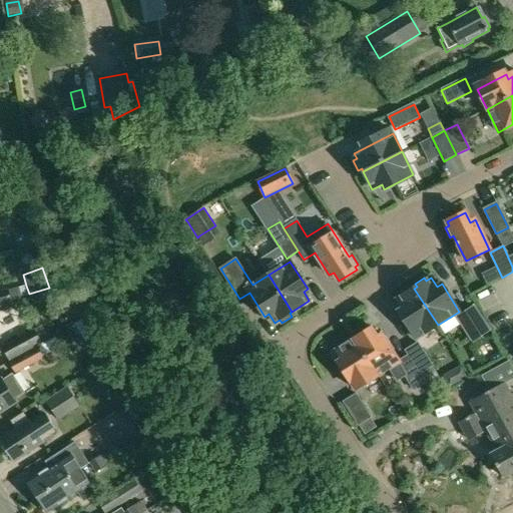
[(26,286),(19,288),(21,296),(29,294),(26,286)]
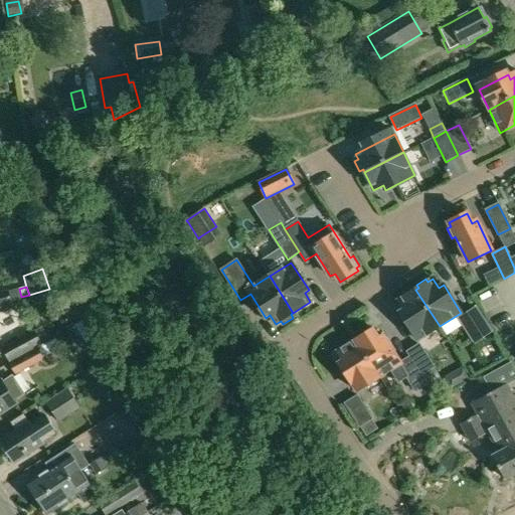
[(19,289),(8,292),(11,302),(20,300),(21,297),(19,289)]
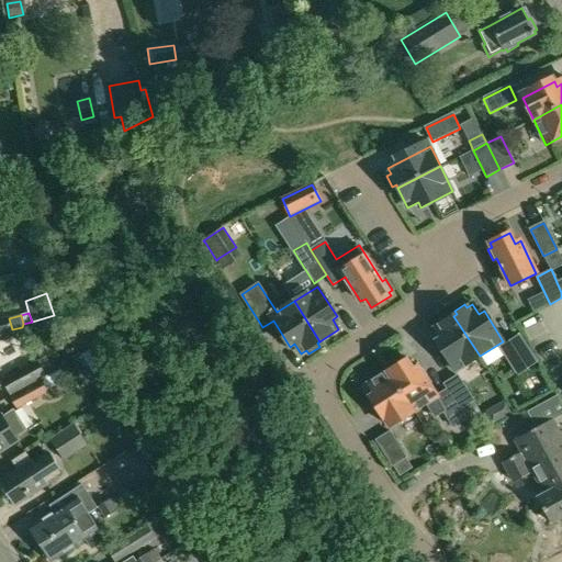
[(68,316),(58,319),(65,332),(75,327),(68,316)]
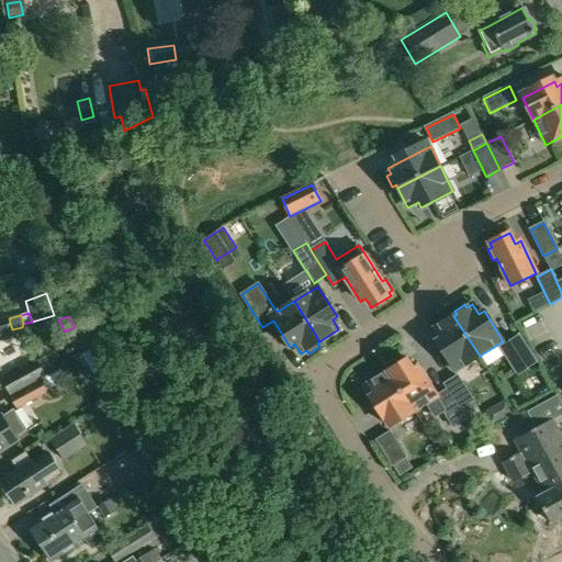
[(480,356),(453,316),(435,328),(441,338),(437,341),(456,371),(480,356)]
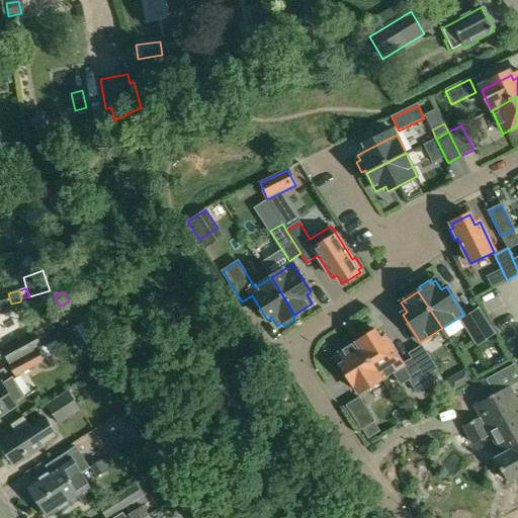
[(8,293),(0,294),(0,308),(11,306),(11,304),(8,293)]
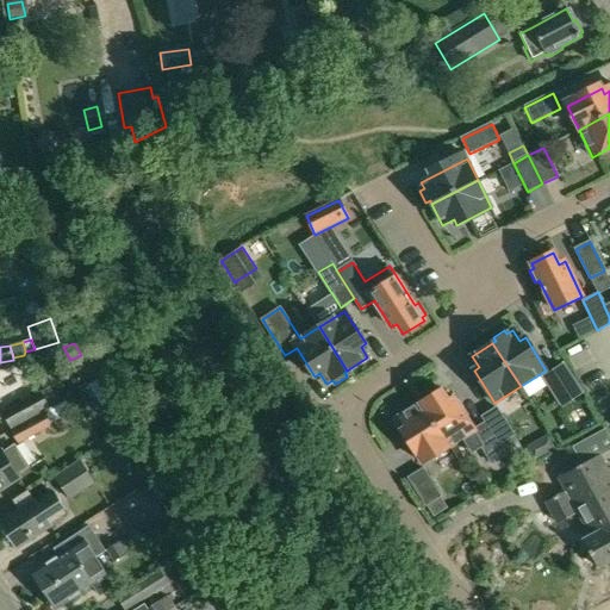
[(111,399),(98,380),(89,386),(101,405),(111,399)]
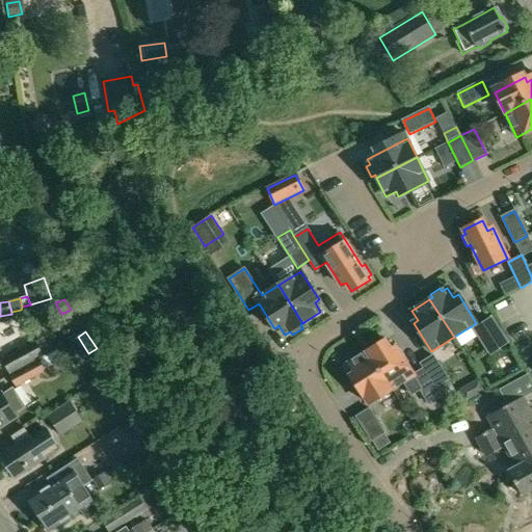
[(370,350),(368,352),(392,390),(404,382),(411,395),(420,390),(429,405),(442,397),(436,389),(424,369),(411,376),(394,348),(390,351),(383,342),(379,344),(378,341),(368,347),(370,350)]
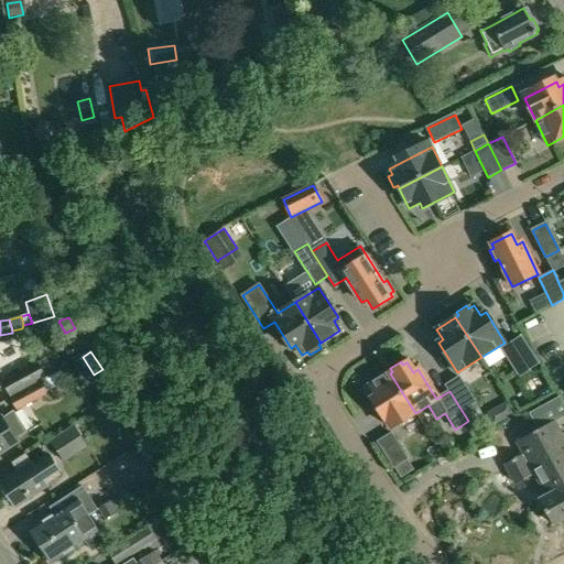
[(40,364),(3,382),(11,396),(31,386),(46,378),(40,364)]
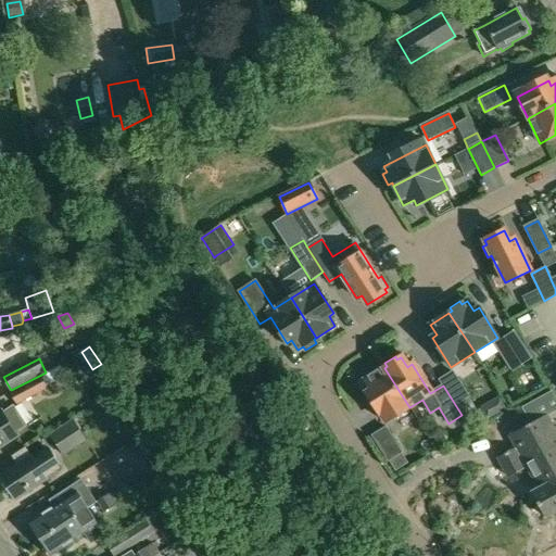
[(41,377),(47,386),(65,375),(60,366),(41,377)]
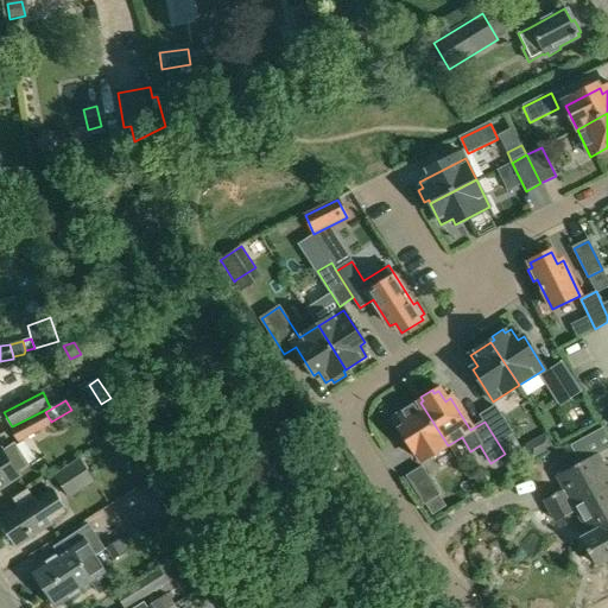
[(399,415),(406,425),(401,429),(422,462),(448,445),(420,403),(399,415)]
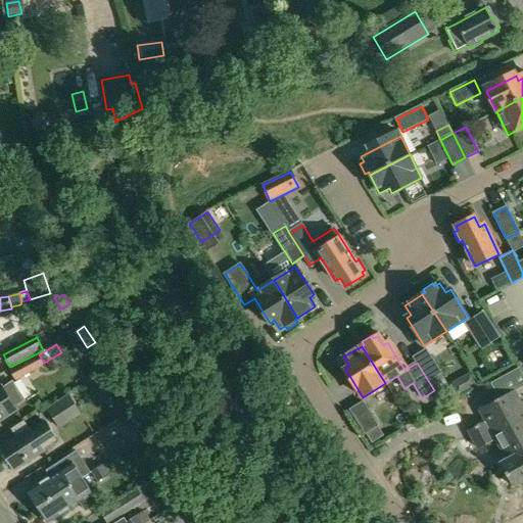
[(427,348),(414,357),(417,363),(429,382),(442,374),(427,348)]
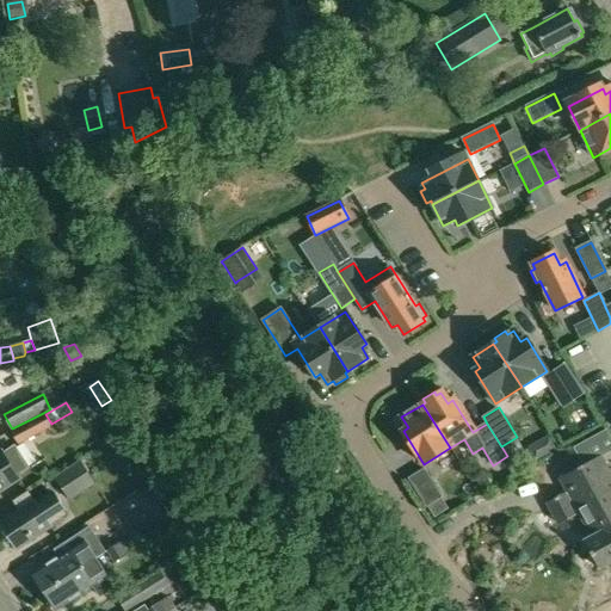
[(10,432),(19,446),(53,427),(51,424),(45,414),(44,412),(10,432)]
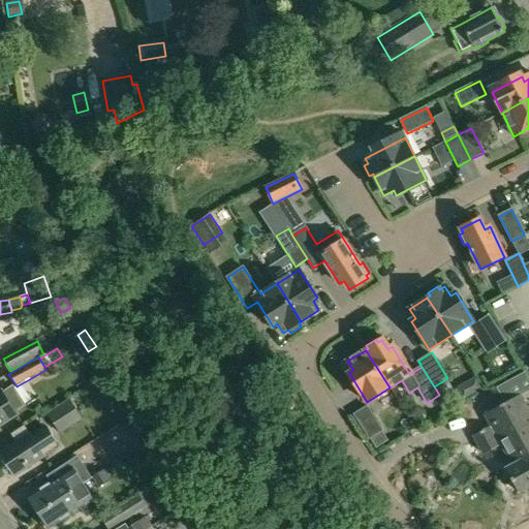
[(518,380),(525,394),(528,391),(528,378),(527,375),(518,380)]
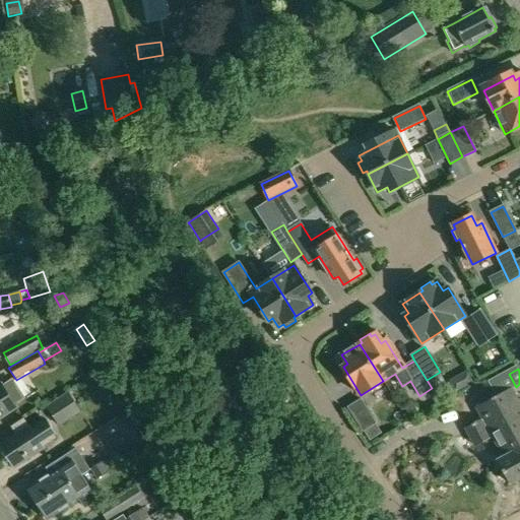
[(0,385),(0,417),(16,408),(14,405),(24,399),(12,380),(2,387),(1,385),(0,385)]
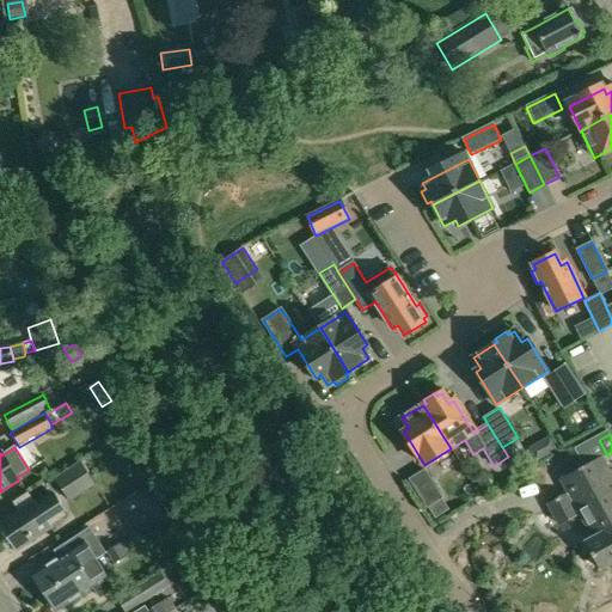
[(611,475),(603,457),(561,481),(568,494),(548,505),(558,526),(579,514),(592,539),(585,543),(600,570),(611,562),(611,475)]
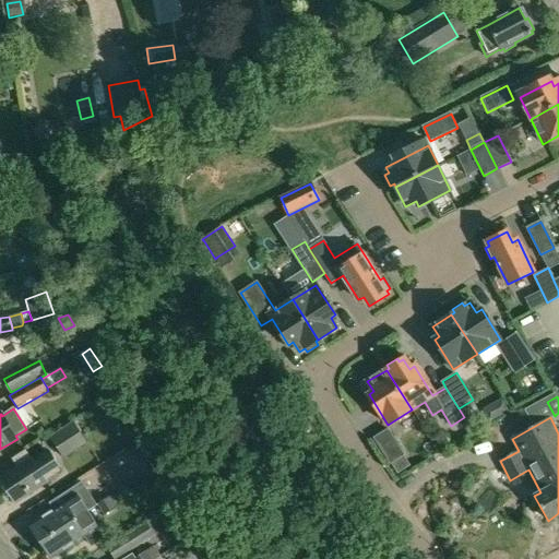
[(73,423),(49,437),(62,456),(85,442),(73,423)]
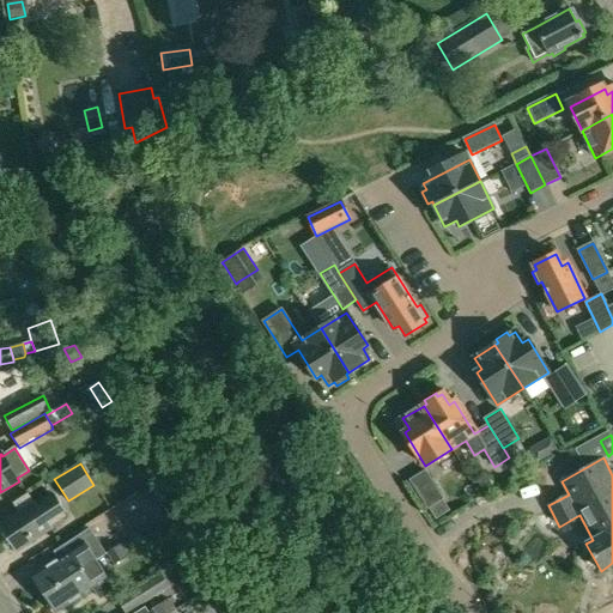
[(411,480),(429,508),(443,499),(425,472),(411,480)]
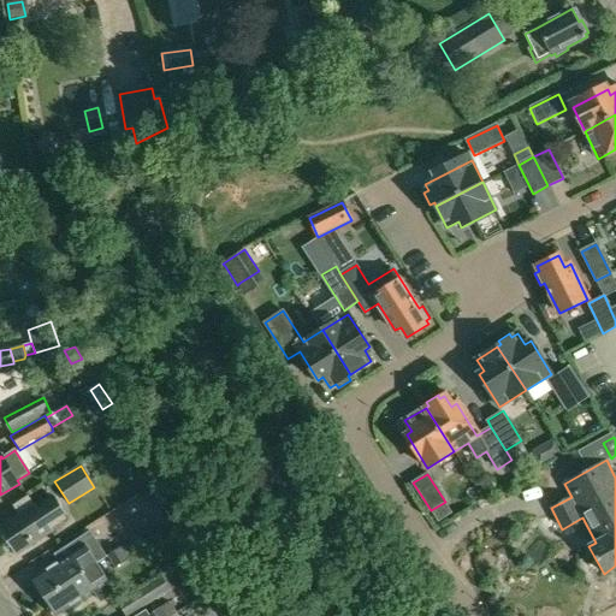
[(148,509),(171,493),(164,483),(140,497),(148,509)]
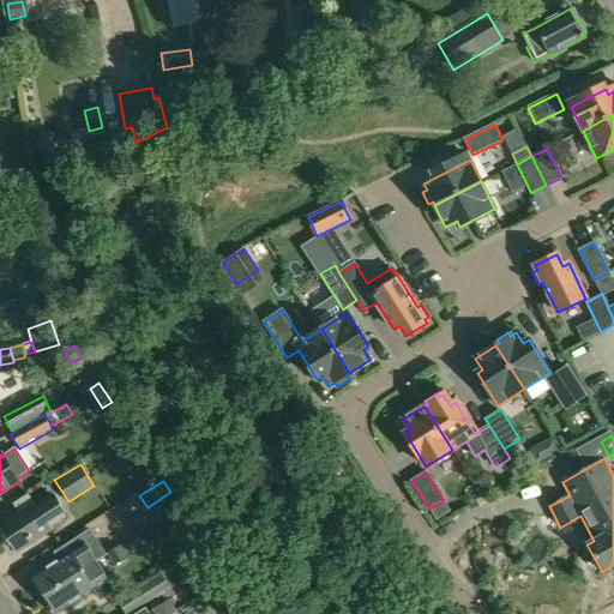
[(20,515),(0,528),(17,552),(50,530),(46,522),(64,511),(54,495),(36,507),(29,497),(14,505),(20,515)]
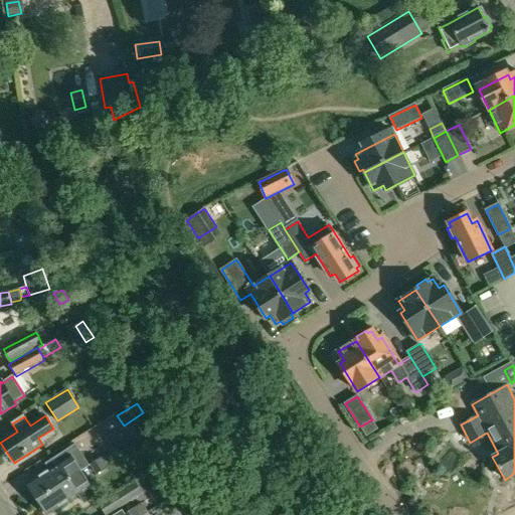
[(100,459),(90,466),(97,475),(108,468),(106,465),(105,466),(100,459)]
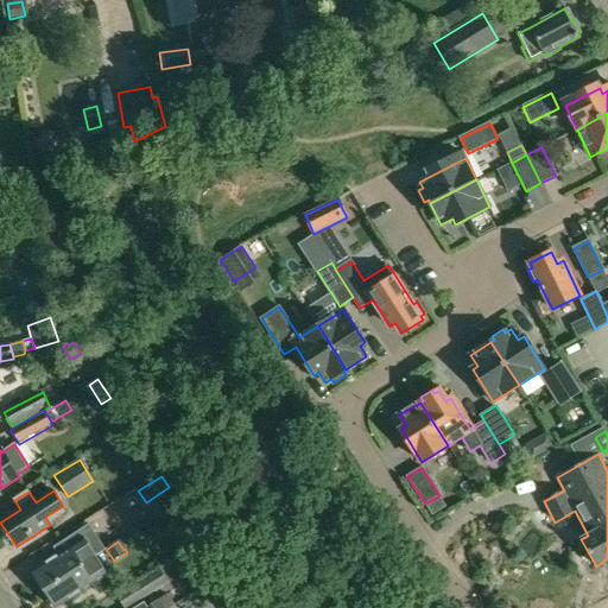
[(204,542),(187,552),(194,563),(210,552),(209,550),(204,542)]
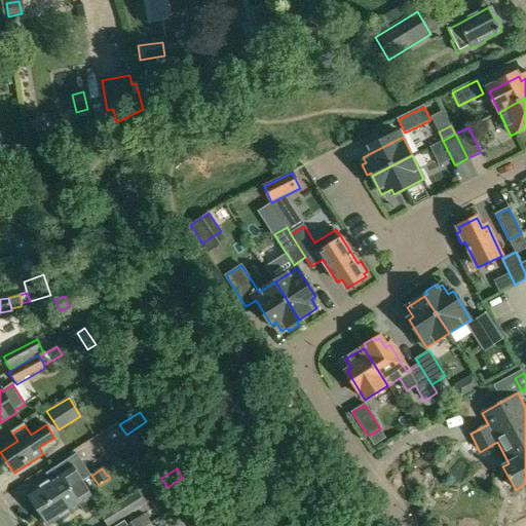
[(29,494),(38,510),(81,482),(74,470),(63,477),(61,474),(29,494)]
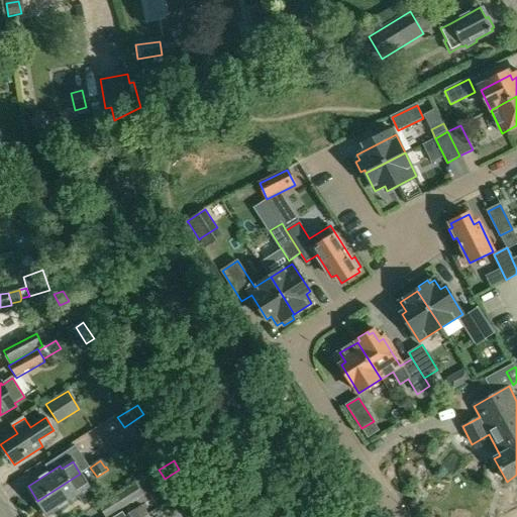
[(80,474),(37,501),(47,515),(79,495),(78,493),(89,486),(80,474)]
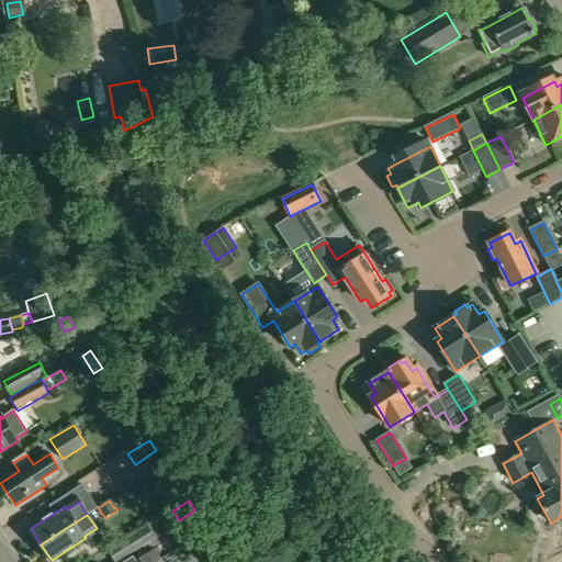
[(139,532),(109,552),(114,561),(120,561),(127,558),(155,539),(147,527),(139,532)]
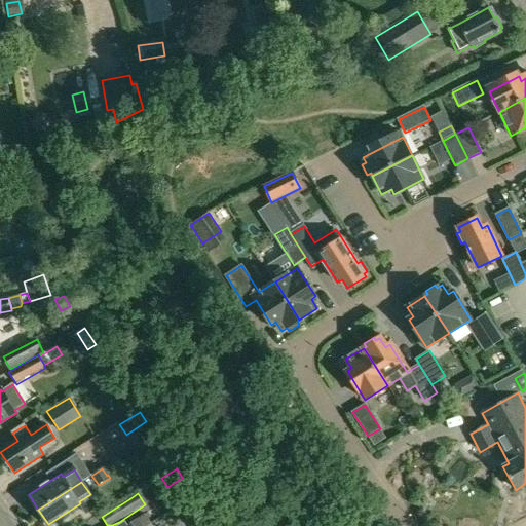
[(143,525),(149,523),(143,514),(136,519),(127,525),(125,522),(118,525),(143,525)]
